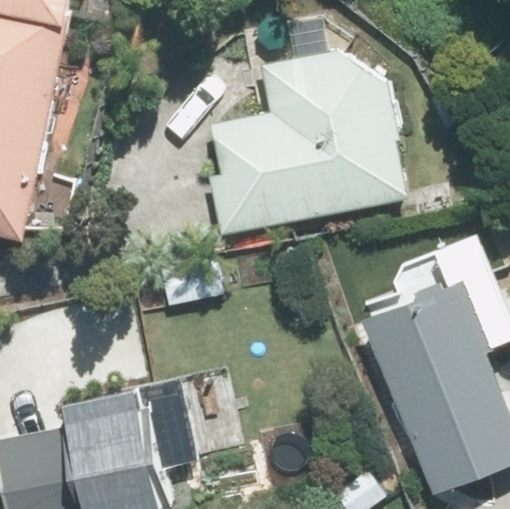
[(0,0),(0,17),(61,29),(62,20),(65,0),(0,0)]
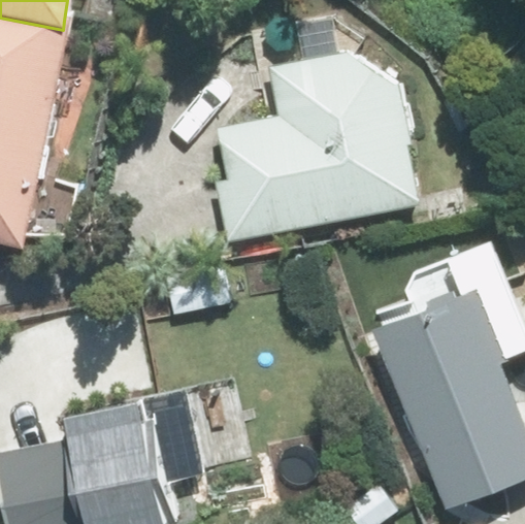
[(0,243),(23,249),(68,22),(64,21),(63,30),(0,18),(0,243)]
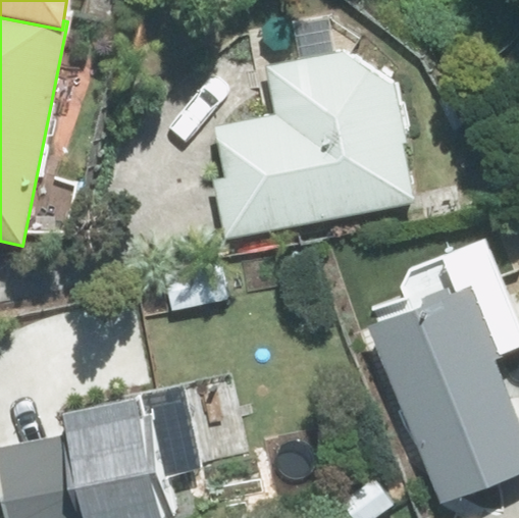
[(277,114),(203,130),(225,241),(416,202),(393,85),(342,51),(268,66),(277,114)]
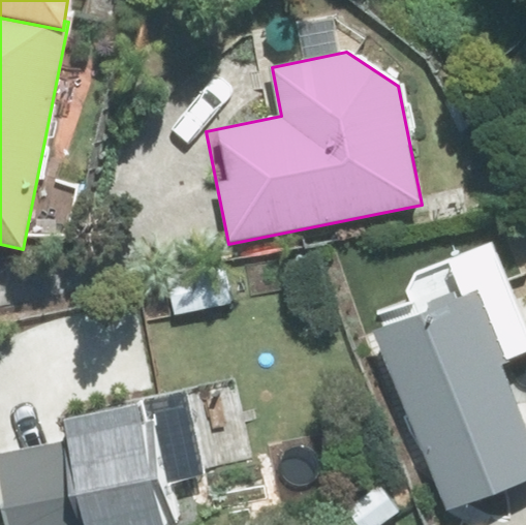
[(308,248),(242,267),(251,298),(317,279),(308,248)]
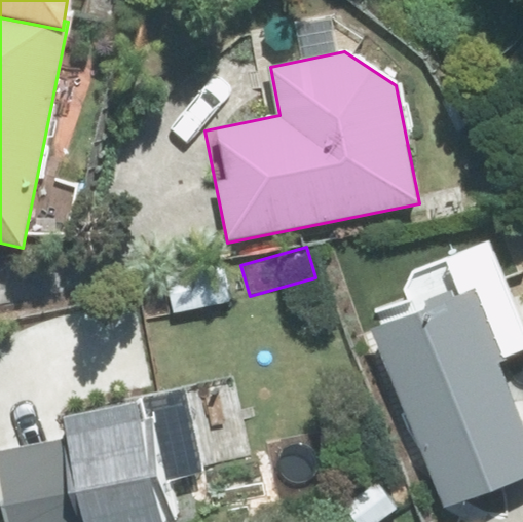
[(221,263),(166,276),(174,312),(230,302),(221,263)]
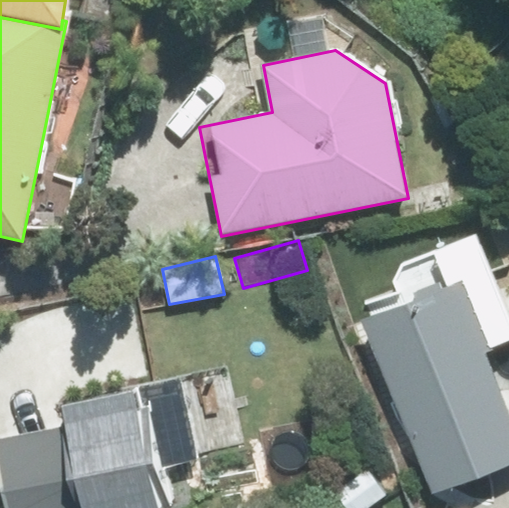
[(457,281),(359,323),(429,493),(508,458),(508,426),(480,356),(487,353),(457,281)]
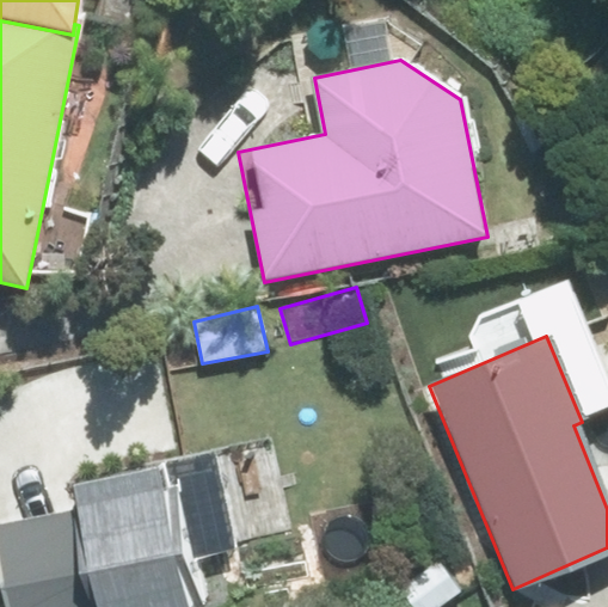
[(184,606),(176,559),(232,550),(215,461),(73,488),(96,606),(184,606)]
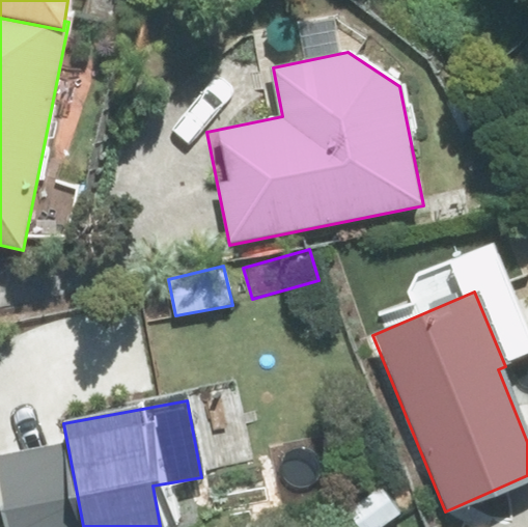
[(379,487),(349,510),(361,526),(383,526),(400,515),(379,487)]
